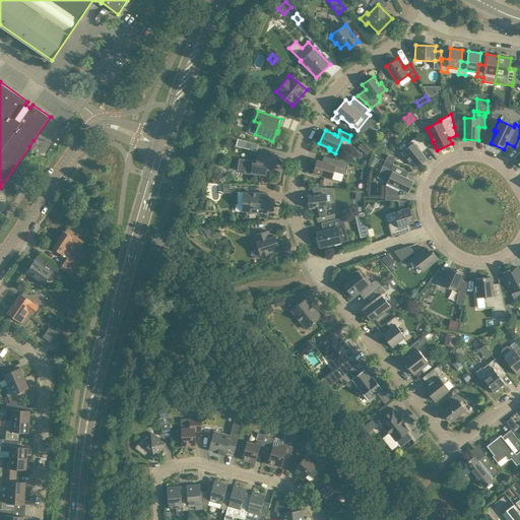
[(428,147),(417,135),(407,144),(408,146),(400,152),(410,164),(412,161),(416,167),(427,158),(421,152),(428,147)]
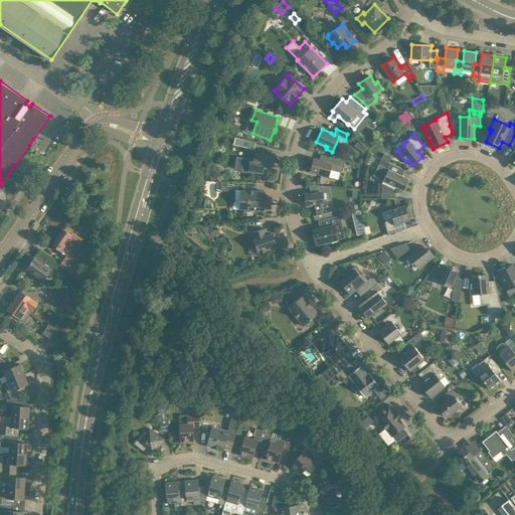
[(252,142),(235,137),(233,144),(251,149),(252,142)]
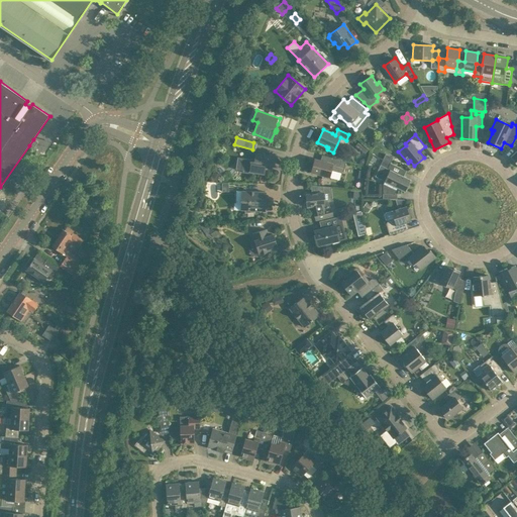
[(358,142),(355,146),(365,153),(368,149),(358,142)]
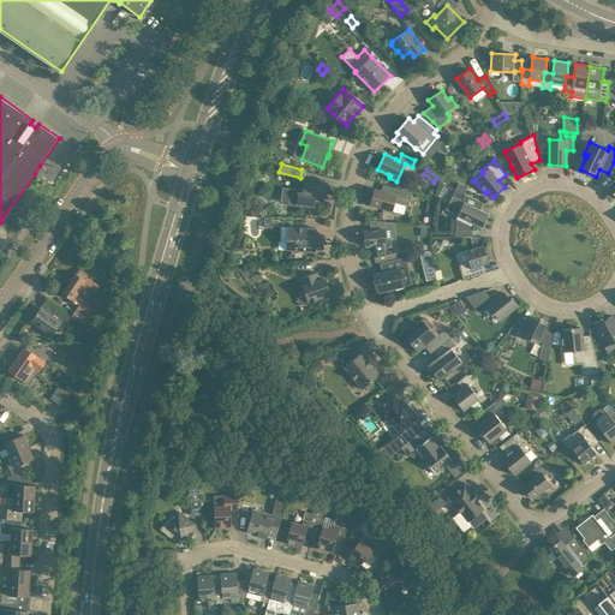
[(297,207),(297,204),(303,204),(315,207),(316,198),(317,199),(317,201),(323,201),(324,196),(327,196),(328,186),(304,183),(304,184),(299,190),(290,189),(288,202),(288,203),(288,206),(297,207)]
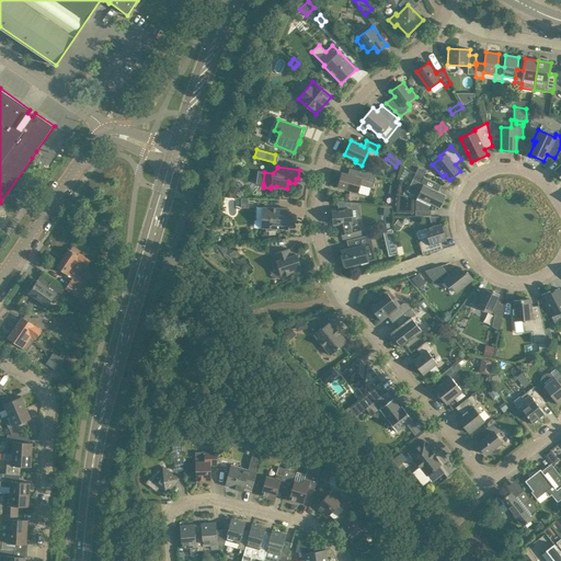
[(415,173),(423,176),(426,171),(419,168),(415,173)]
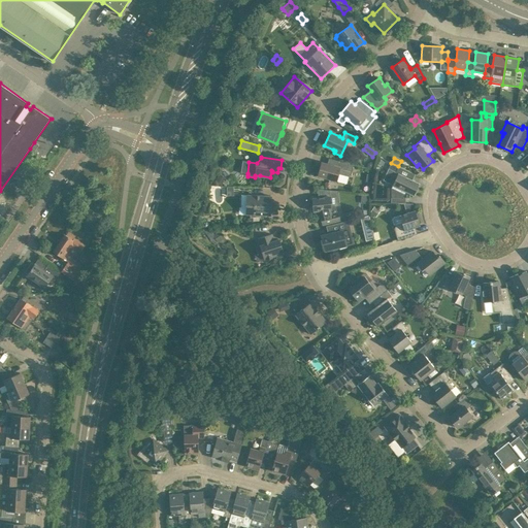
[(336,166),(331,165),(322,163),(318,175),(336,180),(338,174),(351,177),(354,165),(338,161),(336,166)]
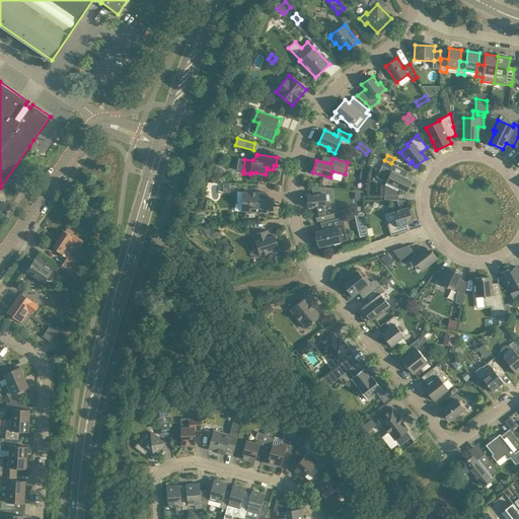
[(413,180),(403,176),(397,173),(399,170),(391,165),(391,163),(384,160),(382,165),(376,177),(386,181),(384,184),(384,195),(389,195),(396,195),(399,189),(406,193),(413,180)]
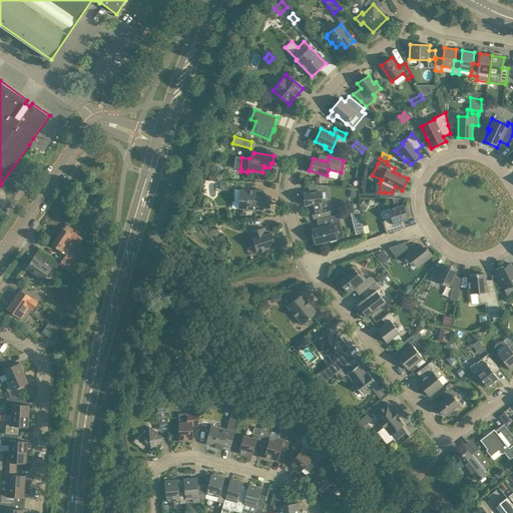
[(213,169),(210,173),(208,175),(209,176),(215,180),(220,173),(213,169)]
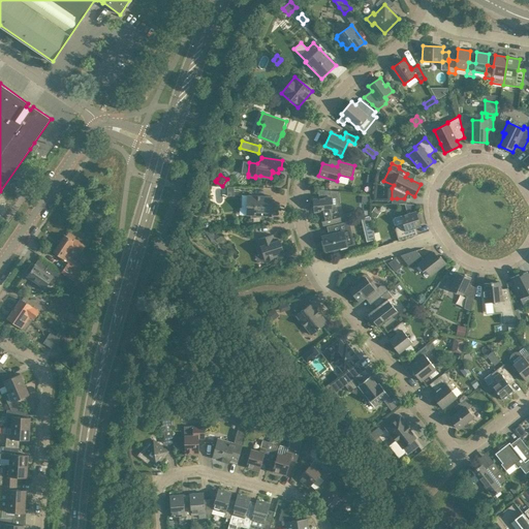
[(272,196),(261,196),(247,195),(246,215),(250,215),(251,218),(261,217),(261,216),(272,216),(272,196)]
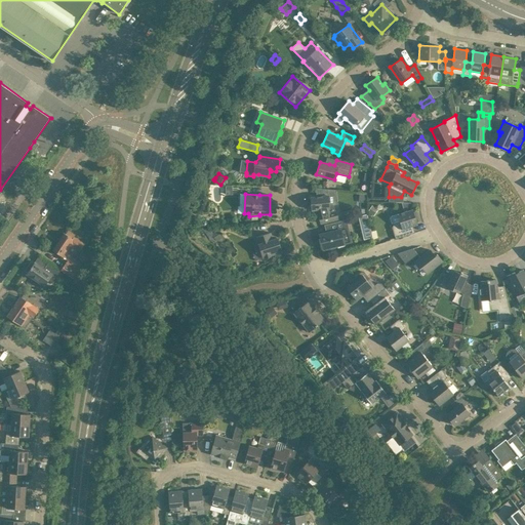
[(321,224),(330,220),(338,219),(336,211),(335,211),(333,205),(331,203),(329,204),(328,195),(321,196),(311,197),(312,210),(318,209),(319,215),(321,224)]
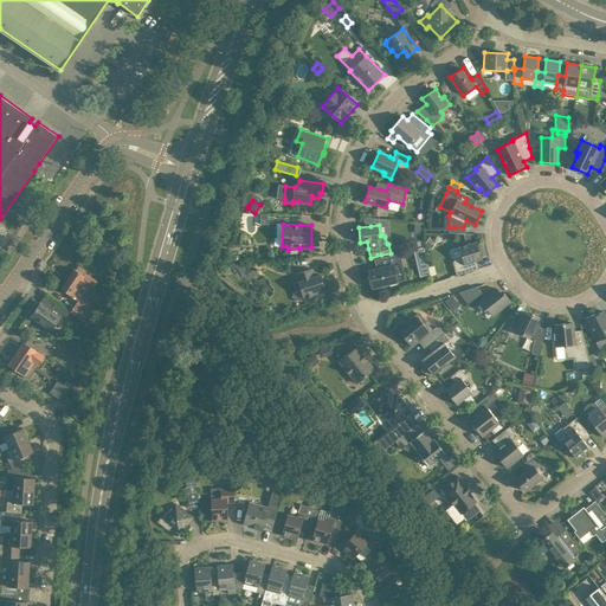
[(464,233),(465,243),(476,240),(474,232),(464,233)]
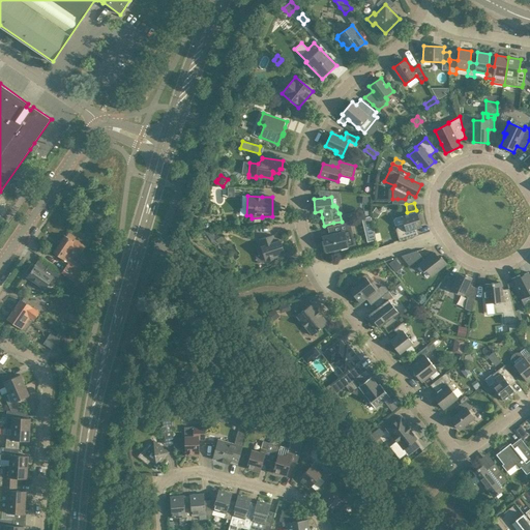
[(376,207),(371,214),(377,218),(382,211),(376,207)]
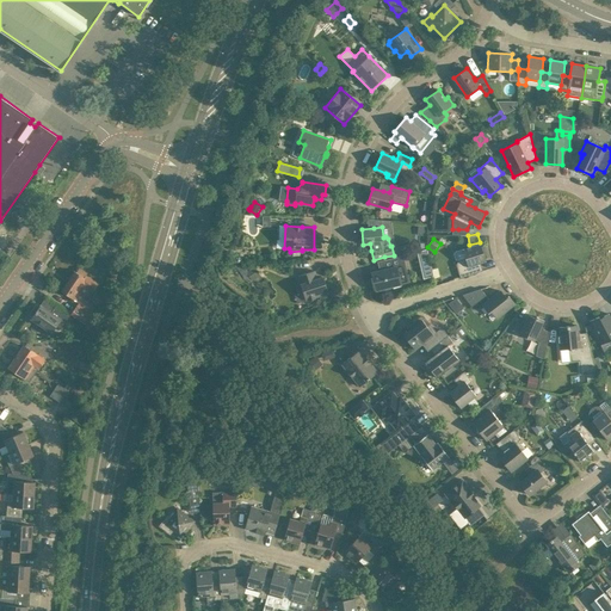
[(480,244),(469,247),(462,250),(456,251),(454,253),(456,259),(458,260),(456,265),(461,278),(482,271),(480,264),(486,261),(483,254),(486,253),(483,246),(481,247),(480,244)]
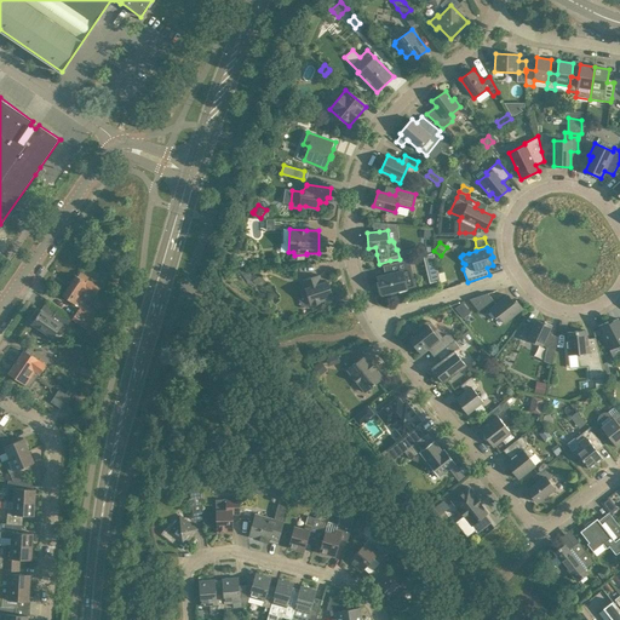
[(423,256),(430,283),(441,281),(441,280),(438,274),(434,253),(423,256)]
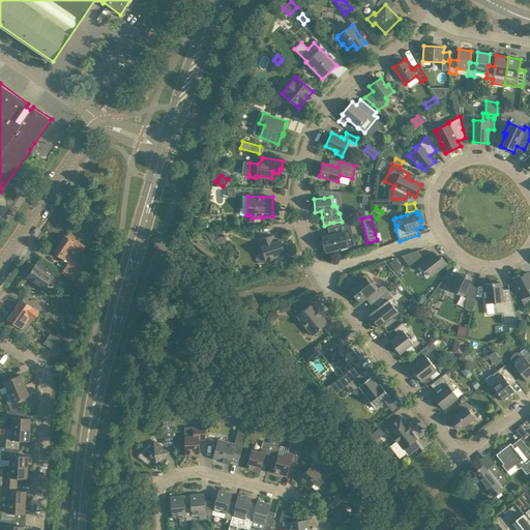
[(326,252),(336,249),(348,246),(346,239),(354,237),(350,222),(327,227),(329,235),(322,236),(326,252)]
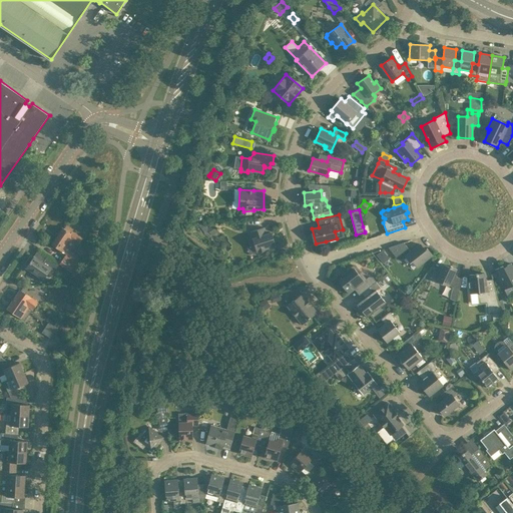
[(207,230),(209,233),(211,235),(218,230),(213,223),(206,227),(206,228),(207,230)]
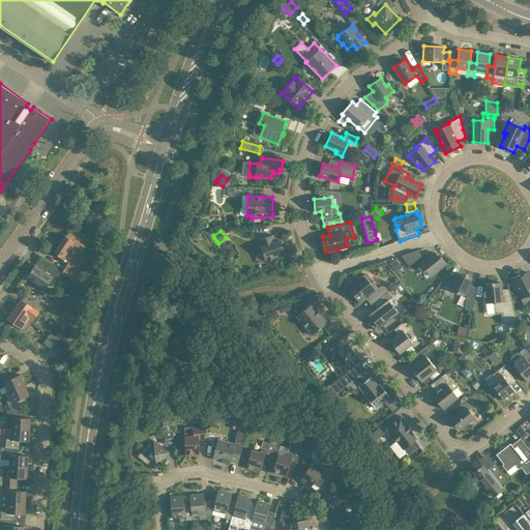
[(54,253),(62,258),(65,260),(74,248),(81,254),(86,246),(75,239),(74,241),(65,235),(54,253)]
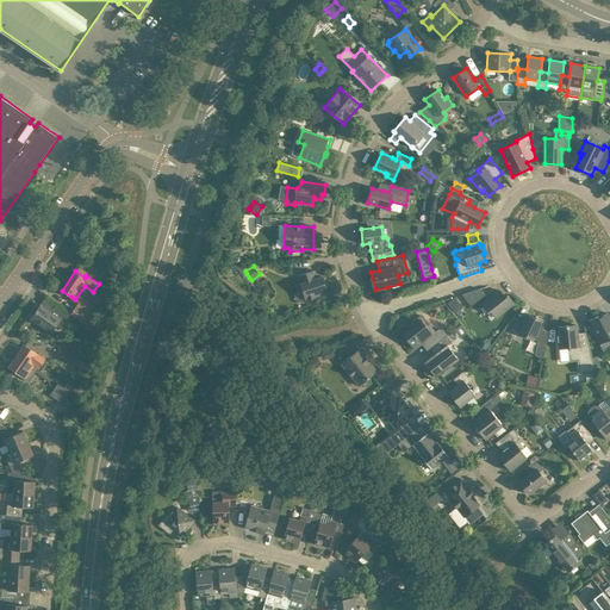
[(298,275),(300,284),(305,300),(328,293),(323,277),(317,279),(315,271),(298,275)]
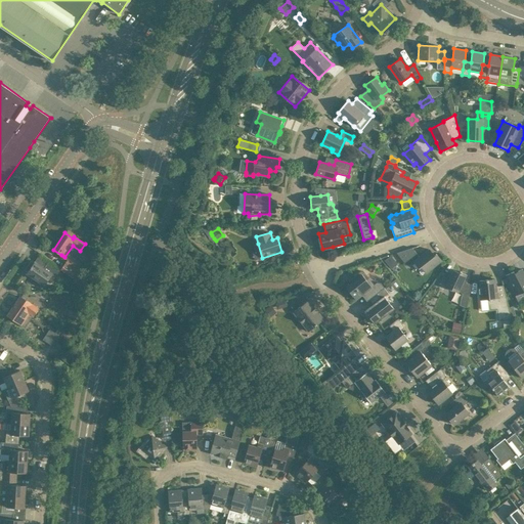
[(426,272),(433,267),(441,260),(436,254),(434,255),(429,249),(420,257),(412,248),(397,253),(407,266),(413,261),(419,268),(422,266),(426,272)]
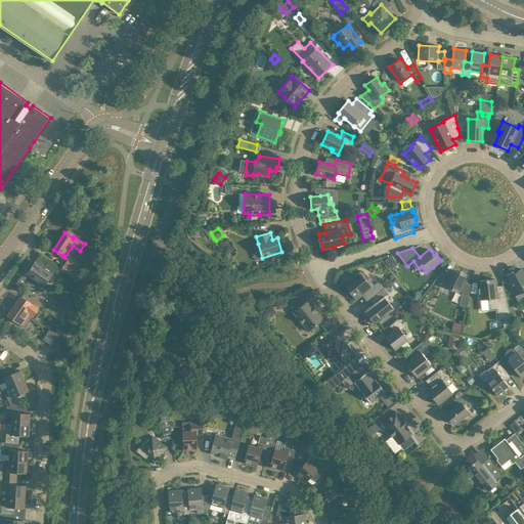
[(397,263),(391,256),(385,260),(391,268),(397,263)]
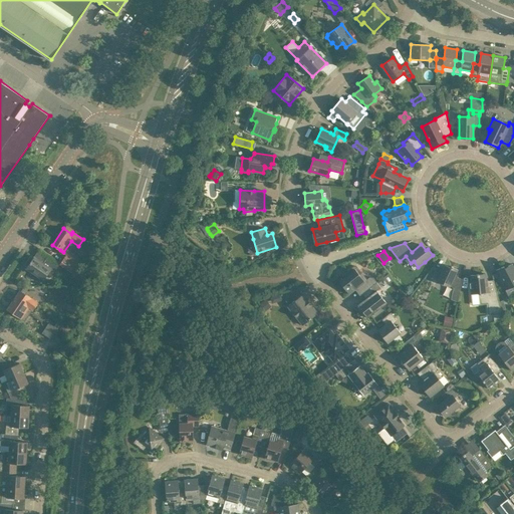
[(79,264),(74,260),(66,255),(60,264),(73,272),(79,264)]
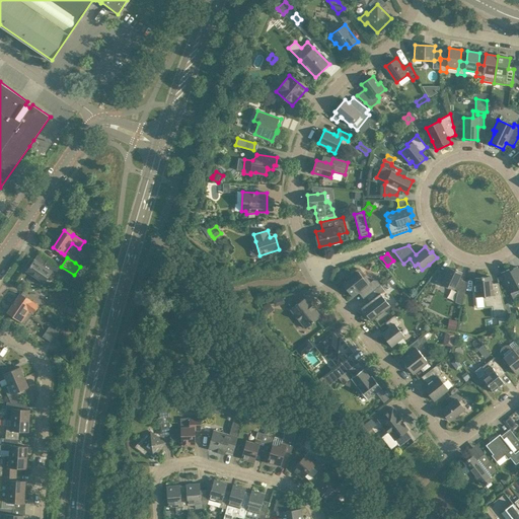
[(44,266),(34,258),(32,262),(31,261),(26,267),(28,269),(26,271),(31,274),(30,276),(38,281),(39,279),(44,283),(52,272),(55,274),(59,268),(48,260),(44,266)]
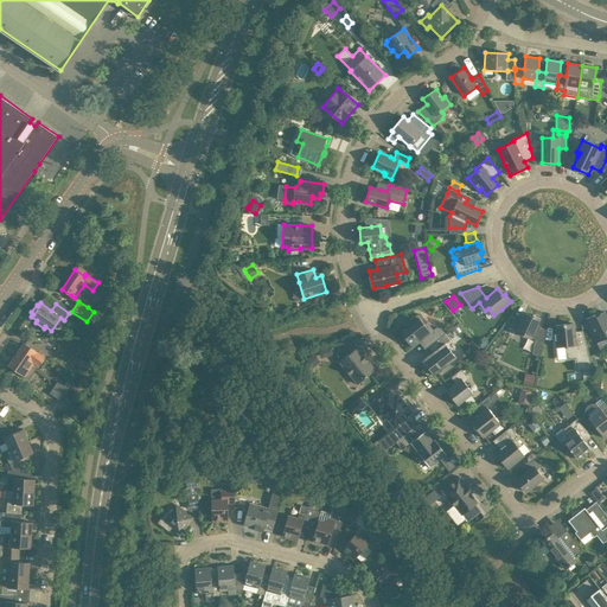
[(531,338),(535,340),(532,353),(541,357),(543,344),(547,330),(537,325),(541,318),(534,314),(532,315),(525,312),(516,332),(531,339),(531,338)]
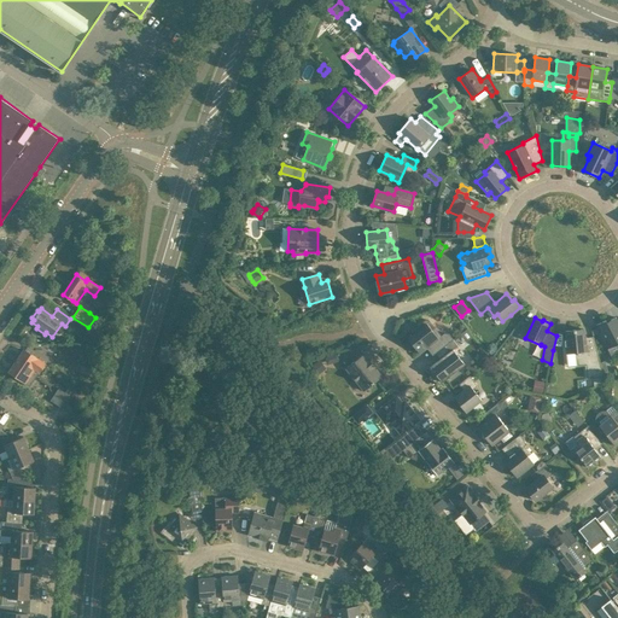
[(596,325),(602,336),(608,348),(616,344),(617,349),(617,321),(616,318),(606,322),(606,320),(596,325)]
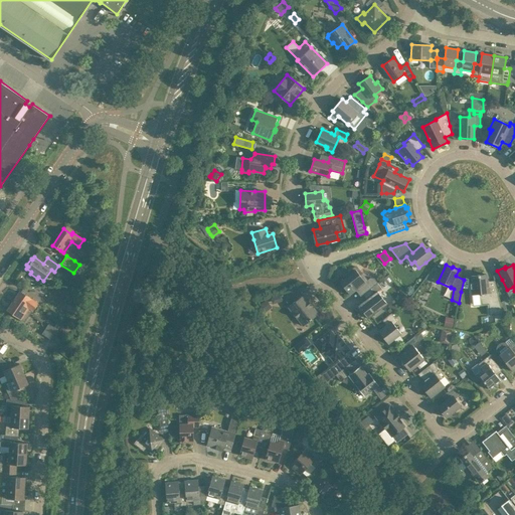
[(370,278),(367,280),(363,274),(357,267),(355,267),(347,272),(343,276),(345,278),(340,282),(350,295),(355,290),(357,289),(362,295),(377,283),(378,283),(374,278),(370,278)]
